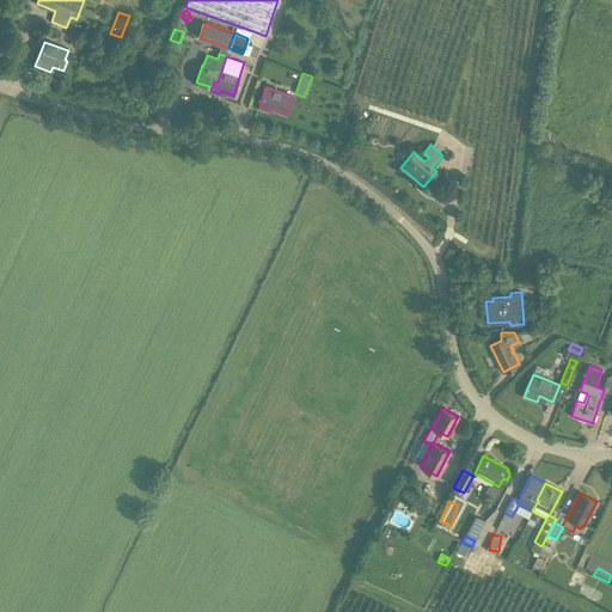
[(585,599),(588,592),(581,588),(577,595),(585,599)]
